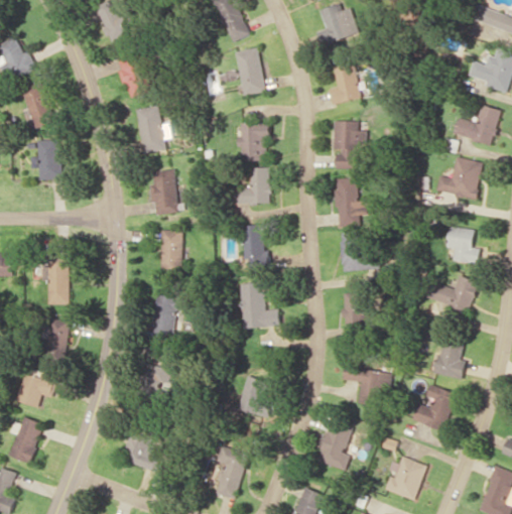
[(125,14),(121,16),(117,8),(115,9),(110,0),(103,0),(93,5),(109,41),(132,31),(125,14)]
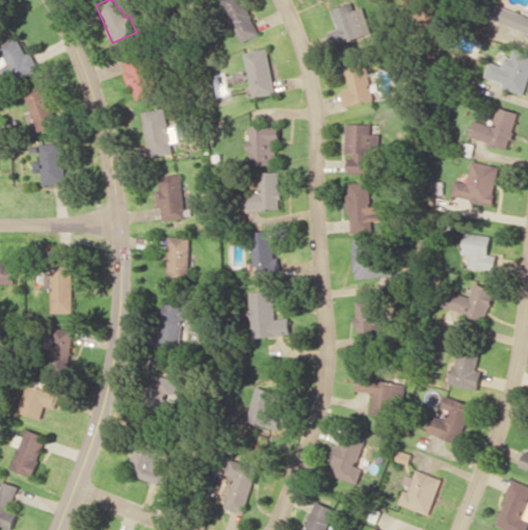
[(258,35),(241,0),(220,0),(241,44),(258,35)]
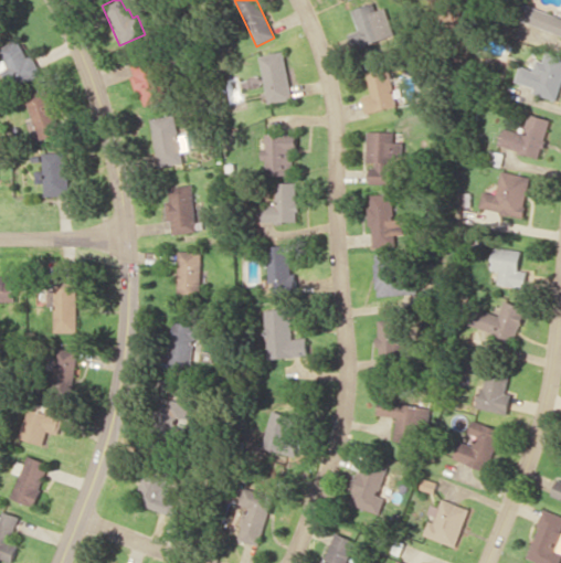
[(393,36),(382,7),(351,18),(356,32),(346,35),(351,51),(393,36)]
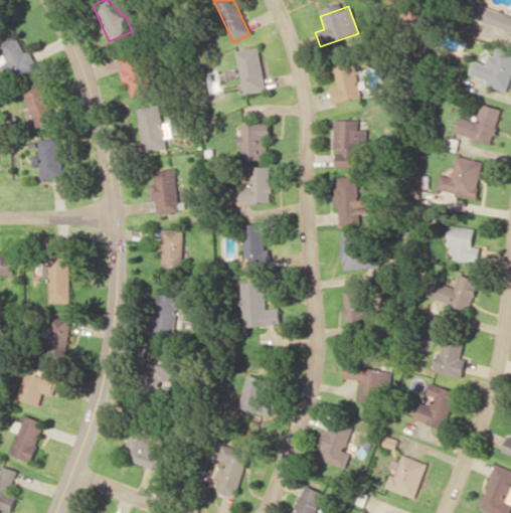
[(5,62),(15,79),(35,68),(16,36),(0,46),(0,53),(5,62)]
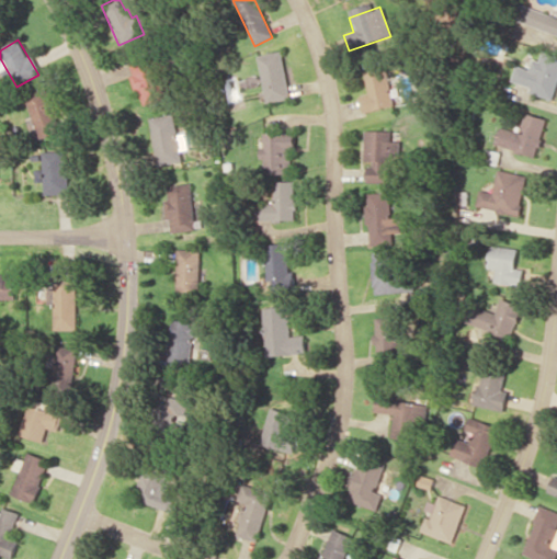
[(256,57),(265,104),(290,99),(280,52),(256,57)]
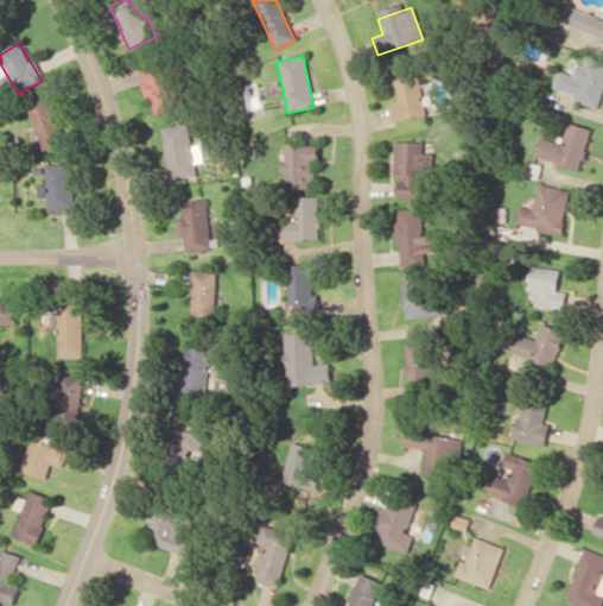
[(596,109),(602,84),(602,62),(584,56),(581,67),(573,64),(570,76),(556,71),(550,89),(573,96),(572,102),(596,109)]
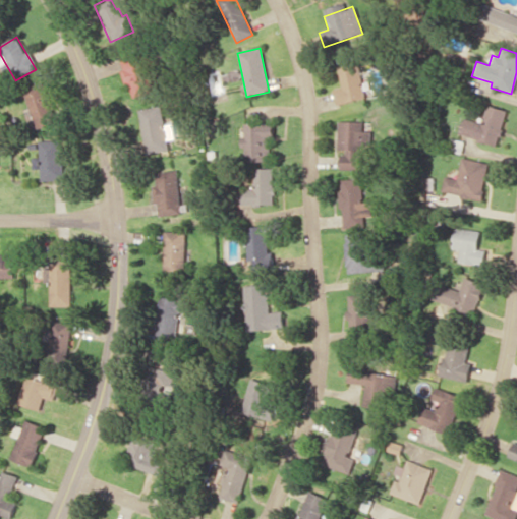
[(129,100),(152,93),(139,52),(117,59),(129,100)]
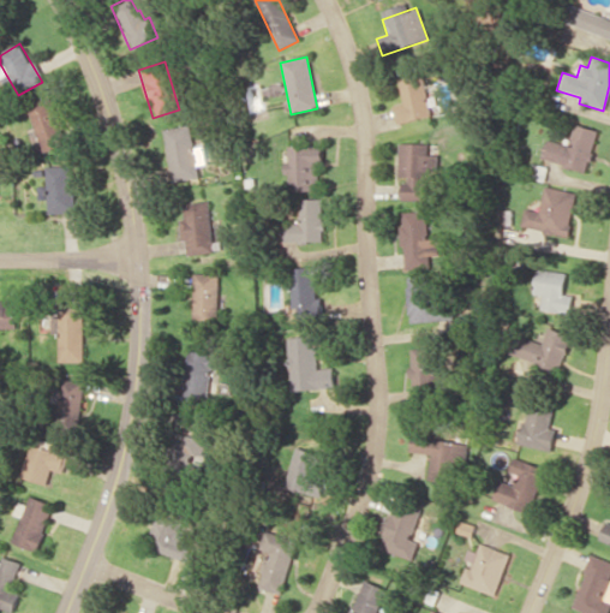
[(392,107),(396,125),(429,117),(419,75),(396,79),(402,105),(392,107)]
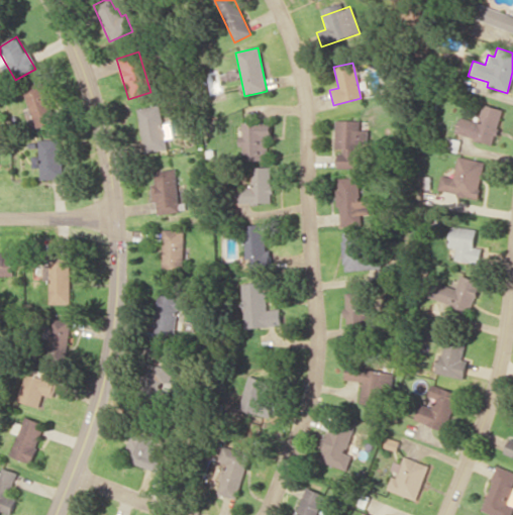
[(32,130),(58,121),(43,81),(21,89),(28,107),(24,108),(32,130)]
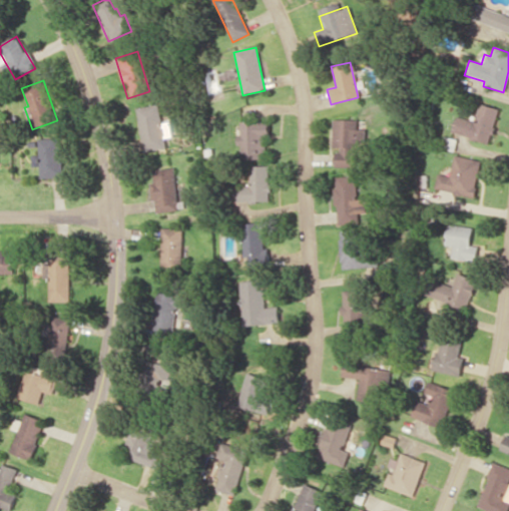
[(497,109),(476,104),(472,121),(453,117),(449,135),(490,144),(497,109)]
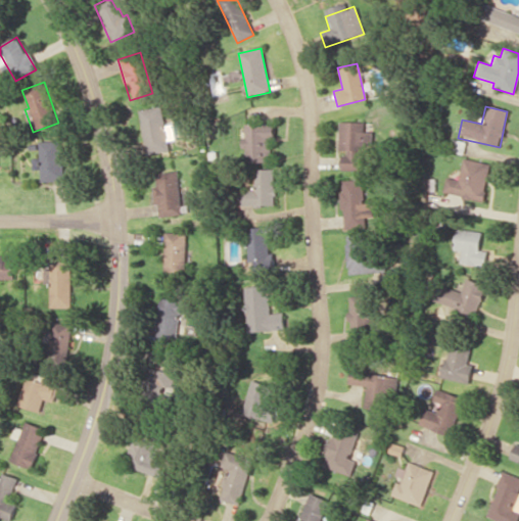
[(146,155),(169,151),(160,107),(138,111),(146,155)]
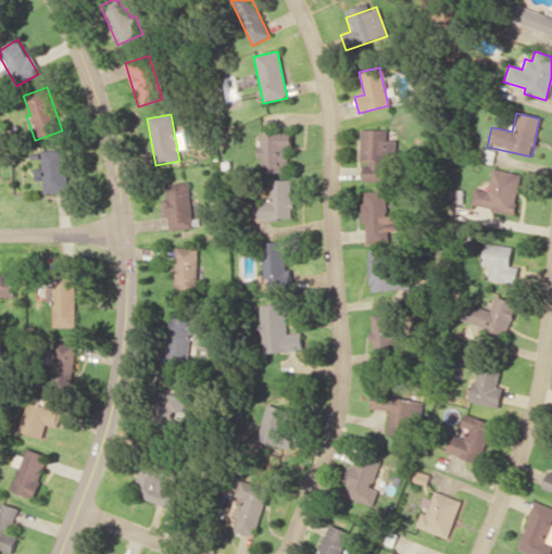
[(385,154),(394,155),(394,141),(385,140),(385,130),(359,130),(359,160),(364,160),(363,181),(385,181),(385,154)]
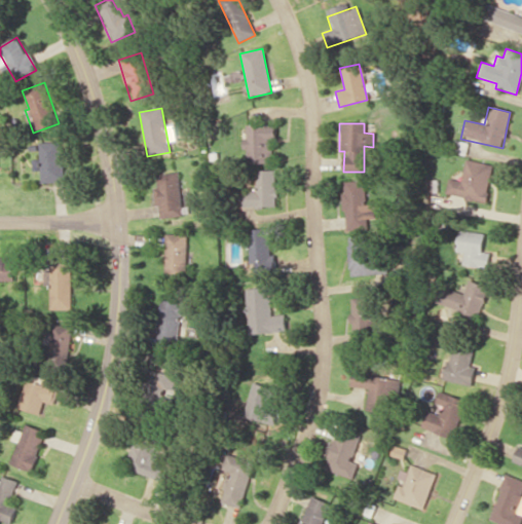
[(274,163),(273,125),(243,126),(244,164),(274,163)]
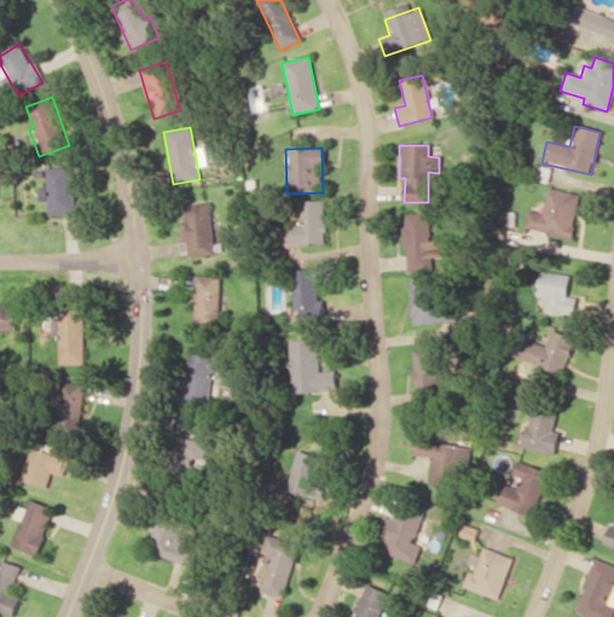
[(47,217),(74,215),(73,168),(45,169),(46,189),(36,189),(38,202),(47,201),(47,217)]
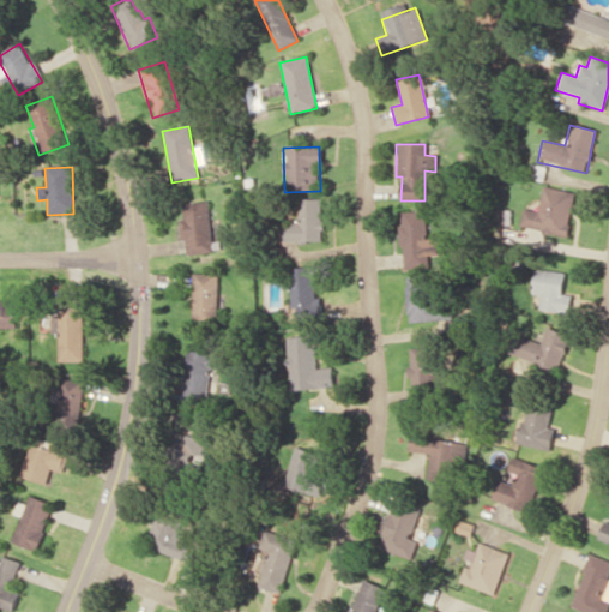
[(574,193),(541,187),(536,213),(524,210),(520,229),(566,238),(574,193)]
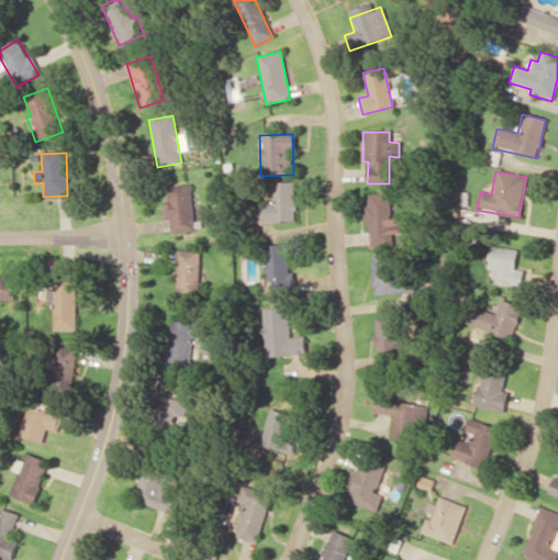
[(294,182),(274,183),(274,204),(257,204),(257,223),(294,223),(294,182)]
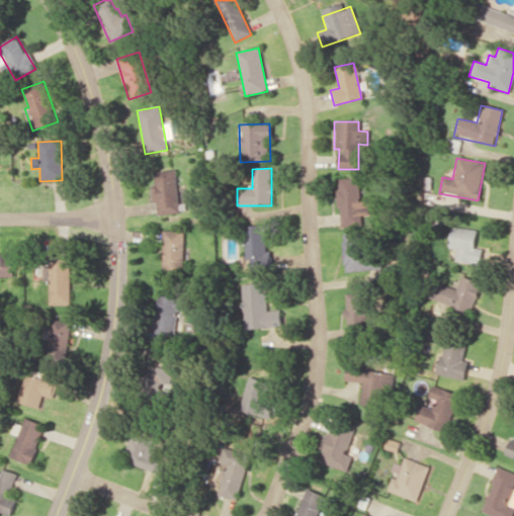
[(178,215),(175,171),(151,172),(153,204),(157,203),(158,216),(178,215)]
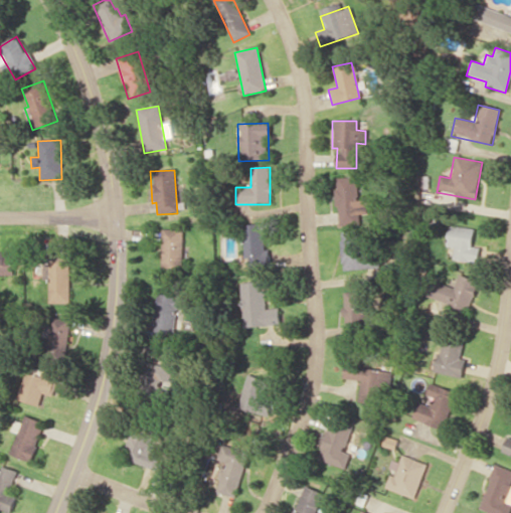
[(366,214),(366,200),(357,201),(356,177),(334,178),(337,226),(359,225),(359,214),(366,214)]
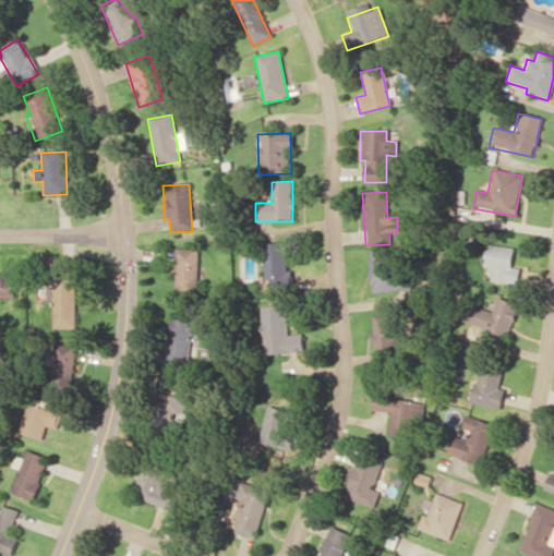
[(272,295),(292,294),(291,272),(285,272),(284,243),(262,244),(263,280),(271,279),(272,295)]
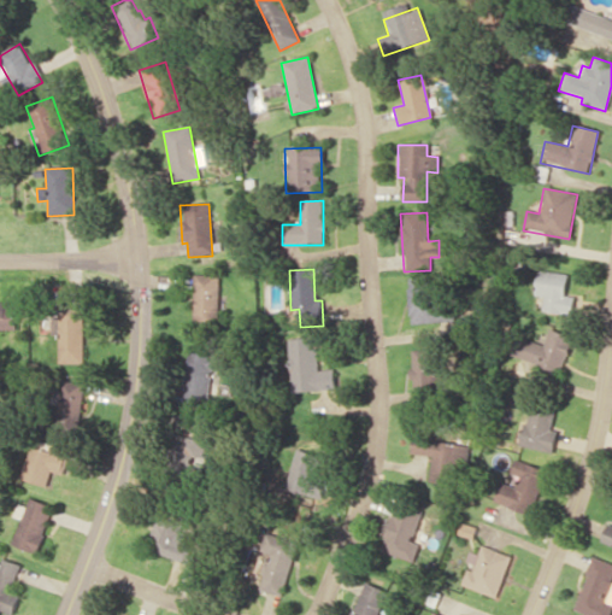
[(566,275),(536,270),(533,296),(542,298),(540,311),(570,316),(574,298),(564,296),(566,275)]
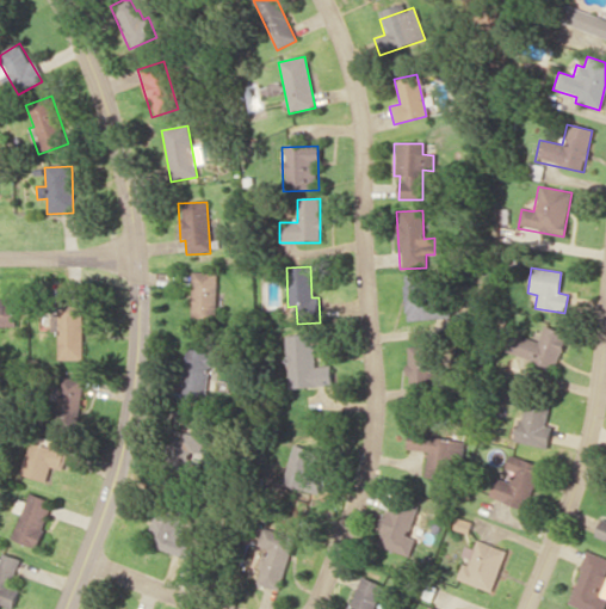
[(216,274),(191,272),(190,324),(215,325),(216,274)]
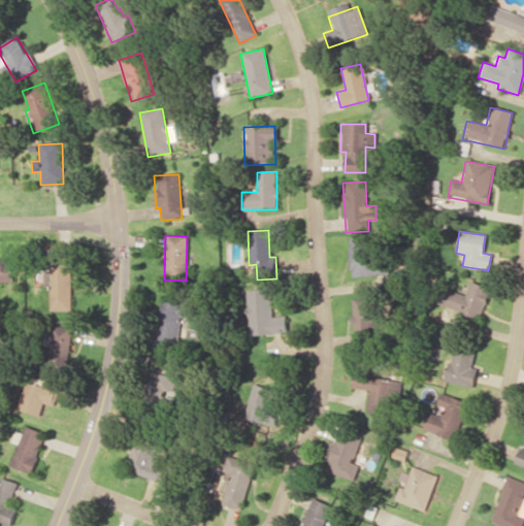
[(349,277),(378,276),(377,237),(348,238),(349,277)]
